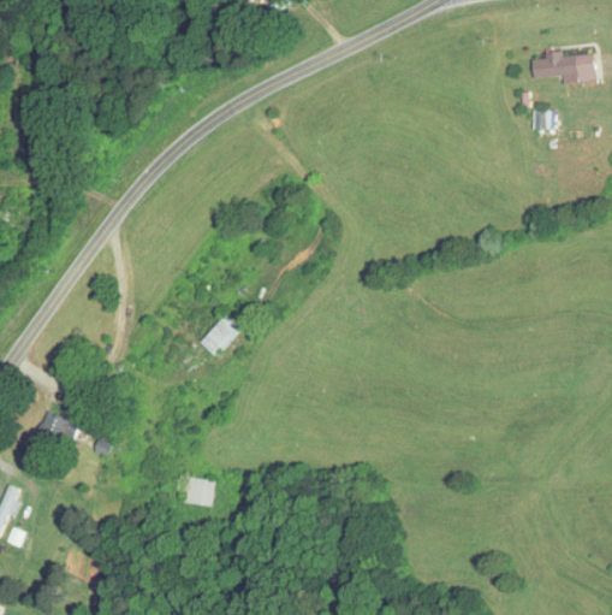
[(577,75),(578,83),(596,81),(592,52),(530,59),(534,81),(577,75)]
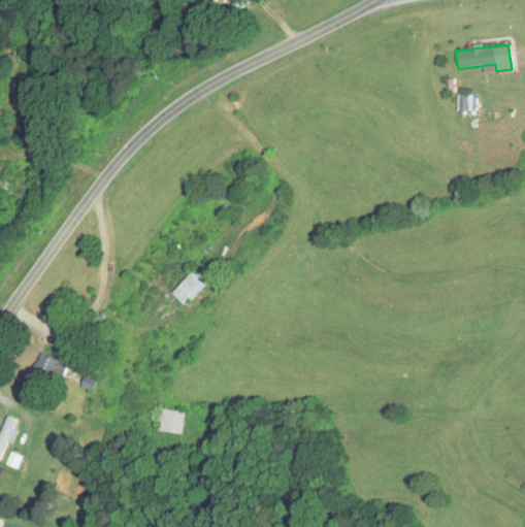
[(476,110),(476,97),(459,97),(459,110),(476,110)]
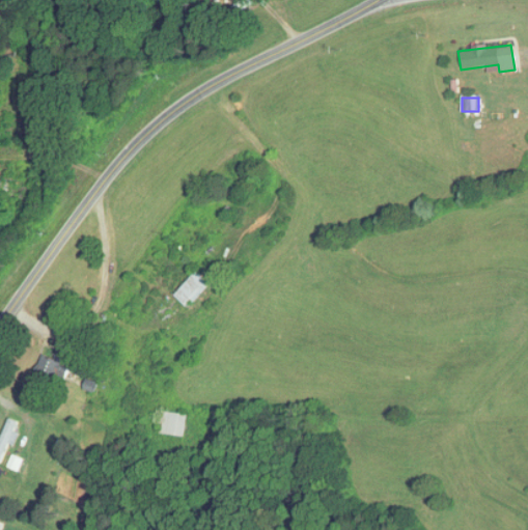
[(172,296),(186,308),(207,284),(194,272),(172,296)]
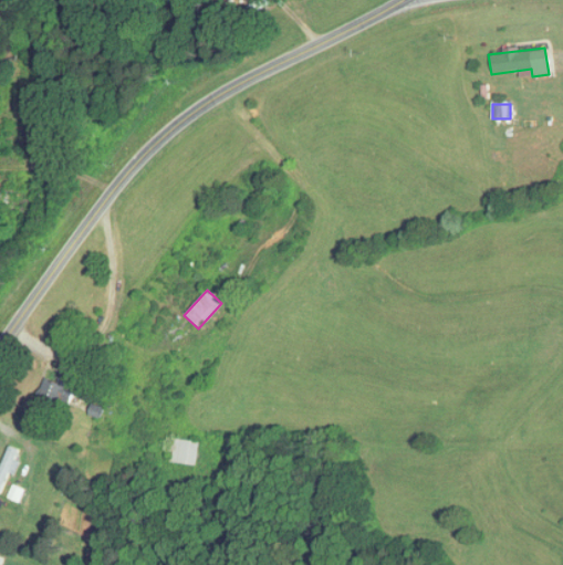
[(69,401),(66,382),(37,385),(39,406),(69,401)]
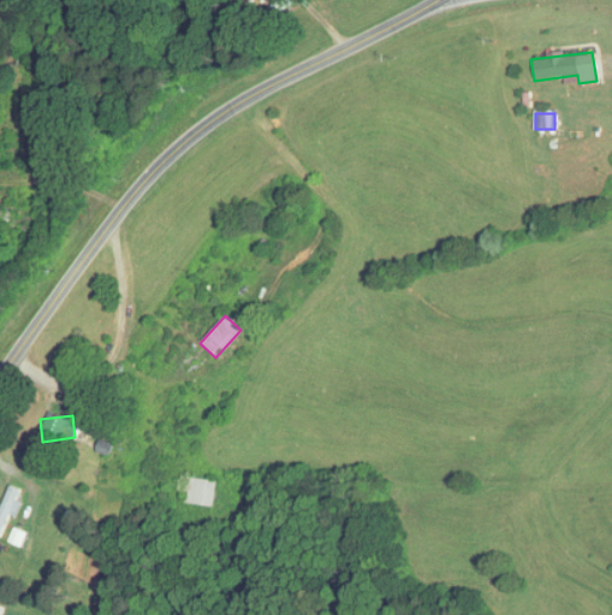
[(215,480),(185,480),(185,506),(214,506),(215,480)]
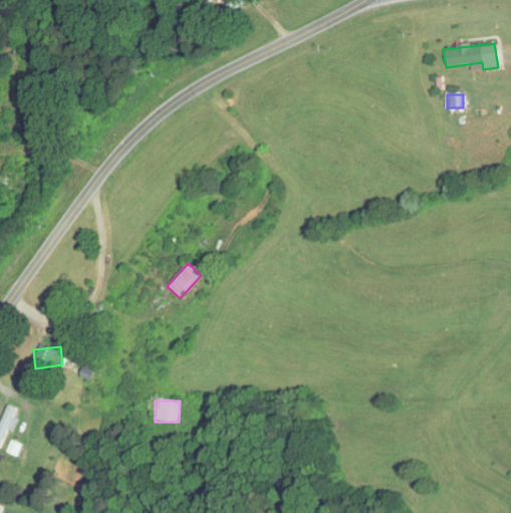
[(14,409),(3,405),(0,413),(0,451),(14,409)]
